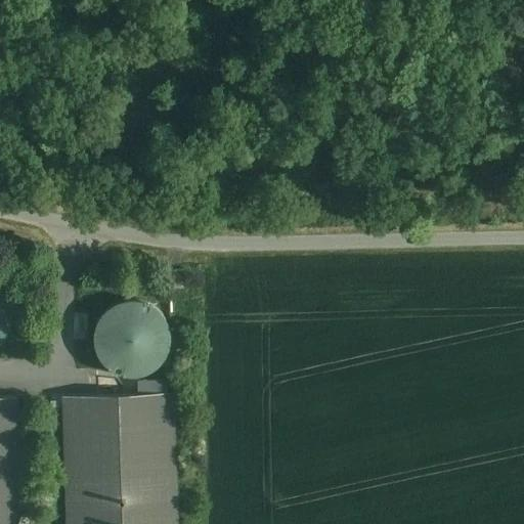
[(183,269),(171,269),(172,288),(184,288),(183,269)]
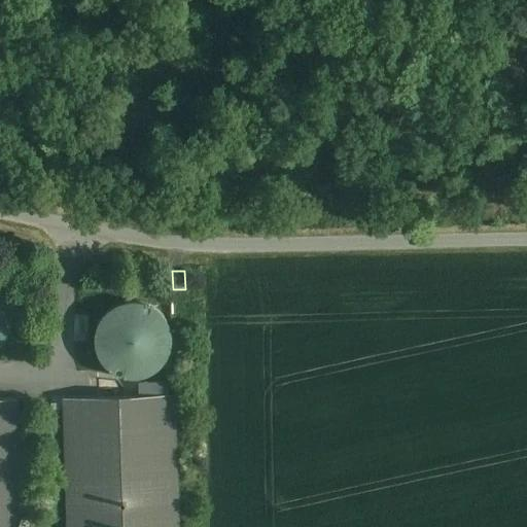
[(0,346),(3,344),(7,338),(10,331),(12,324),(12,317),(11,310),(8,303),(4,297),(0,293),(0,346)]
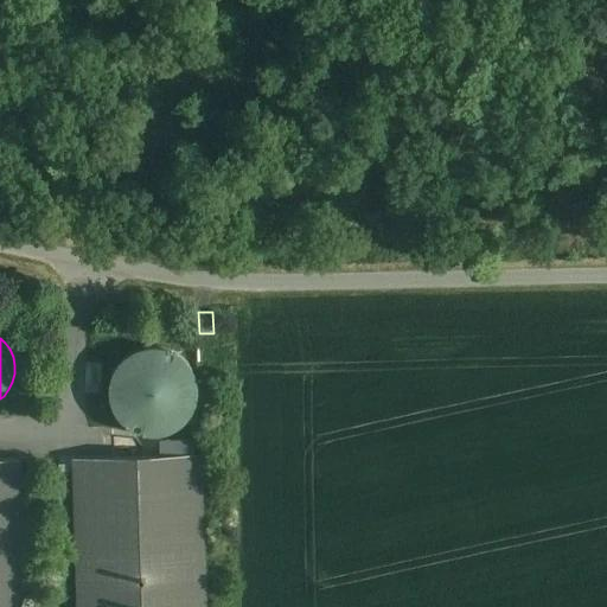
[(120,363),(115,369),(112,377),(110,385),(110,394),(112,402),(114,409),(119,416),(123,423),(131,428),(138,432),(146,434),(154,435),(163,434),(171,432),(178,428),(184,422),(190,416),(193,409),(197,401),(198,393),(197,384),(196,376),(192,369),(187,362),(180,357),(173,352),(166,349),(158,347),(149,347),(141,349),(133,352),(127,357),(120,363)]
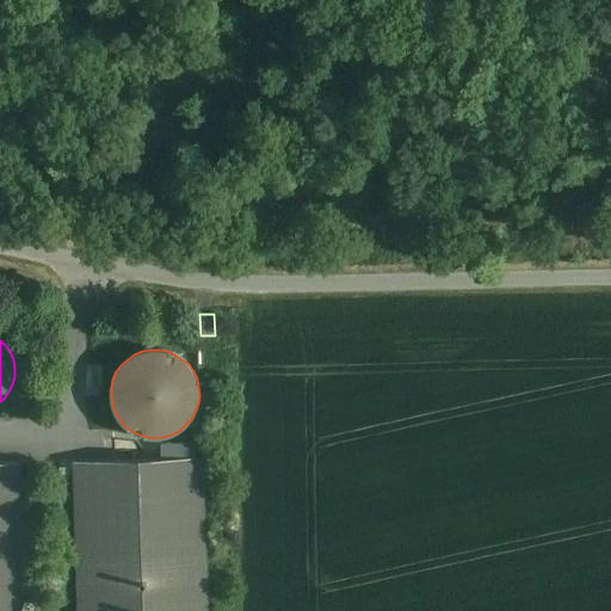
[(204,610),(201,458),(75,463),(80,610),(204,610)]
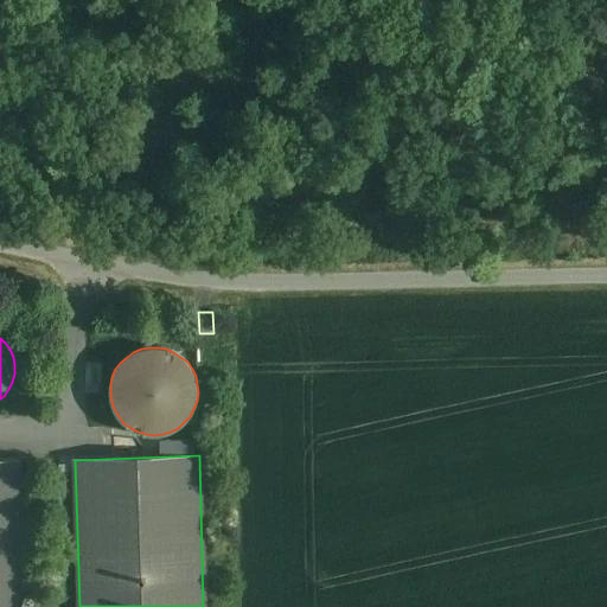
[(23,606),(18,460),(0,460),(0,606),(23,606)]
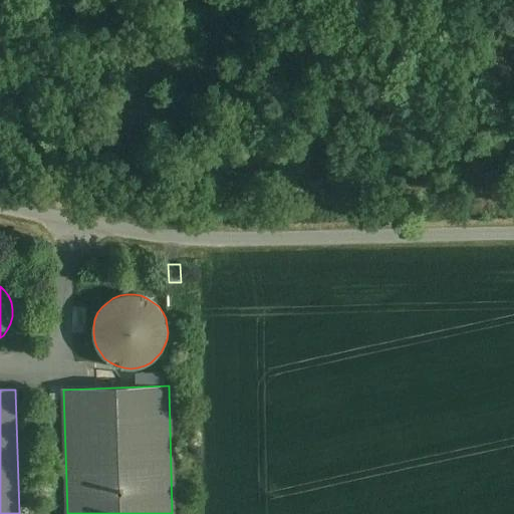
All buildings are outlined.
